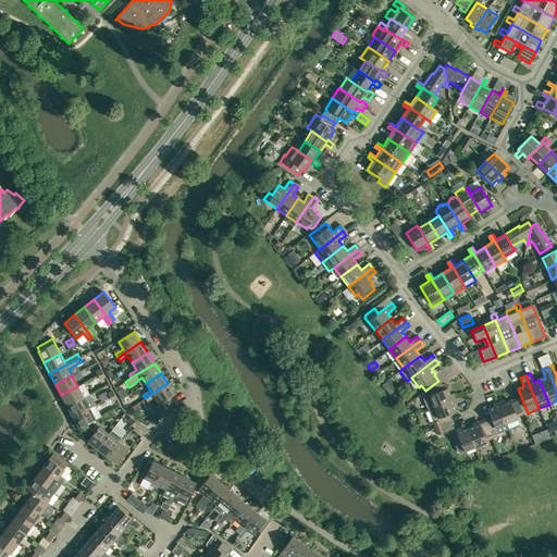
[(425,391),(421,393),(428,409),(455,398),(453,394),(450,395),(447,388),(445,390),(438,381),(425,391)]
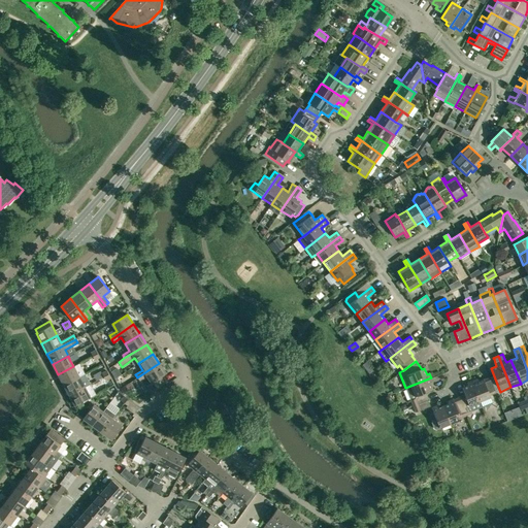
[(73,366),(58,374),(63,385),(85,373),(79,363),(73,366)]
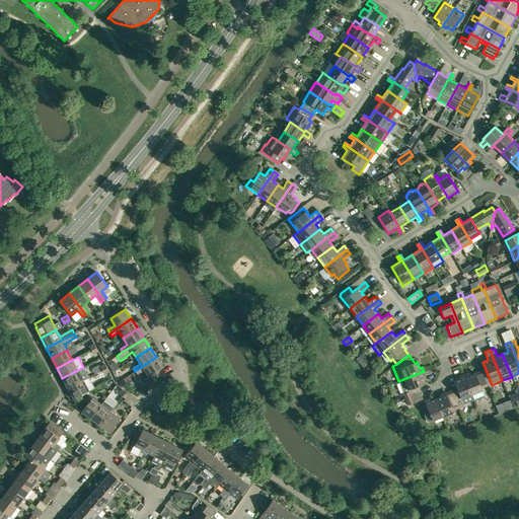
[(156,357),(135,371),(137,375),(144,370),(149,377),(163,367),(156,357)]
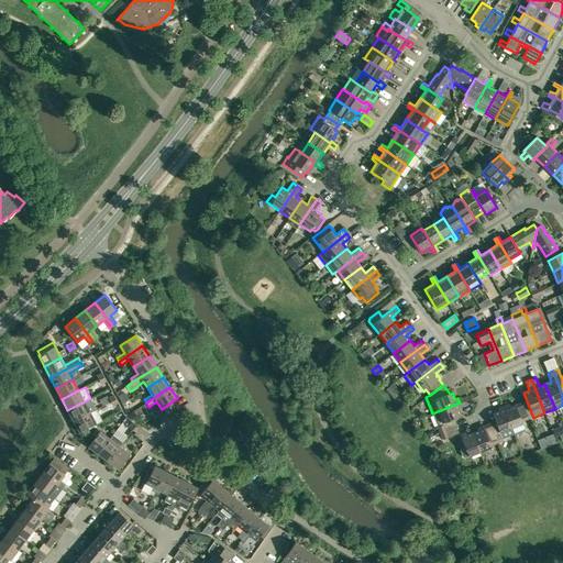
[(90,398),(67,410),(74,422),(97,409),(90,398)]
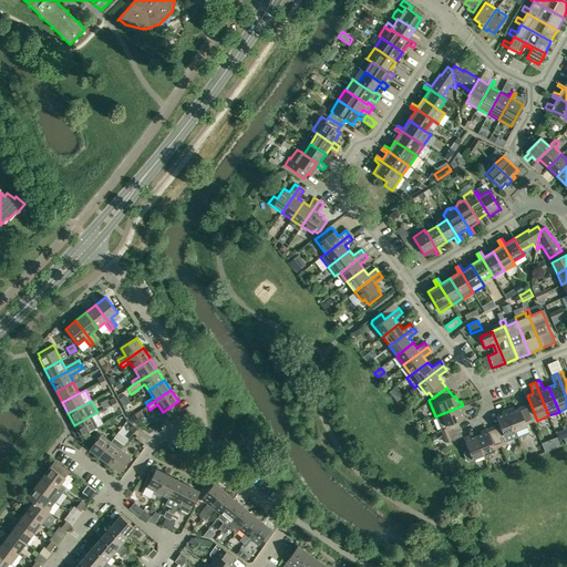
[(443,436),(460,430),(457,424),(456,422),(465,419),(462,412),(465,411),(463,405),(435,416),(441,429),(442,430),(441,431),(443,436)]
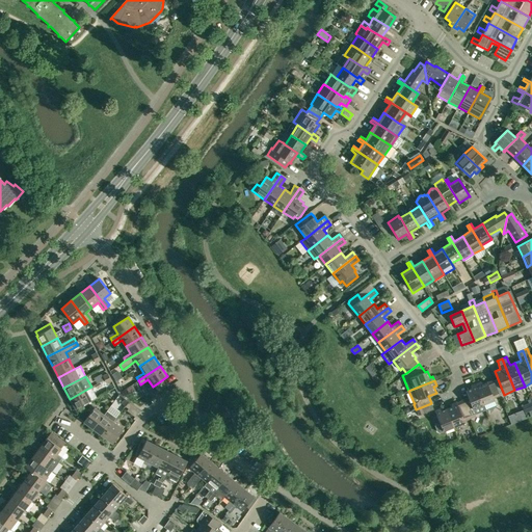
[(497,406),(495,400),(494,399),(499,396),(493,380),(487,382),(481,384),(480,382),(475,384),(486,409),(486,410),(497,406)]
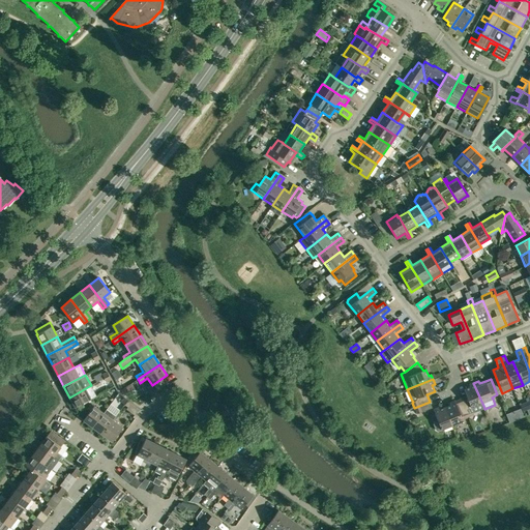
[(473,413),(484,408),(473,383),(469,385),(469,387),(464,389),(467,396),(461,400),(468,417),(473,415),(473,413)]
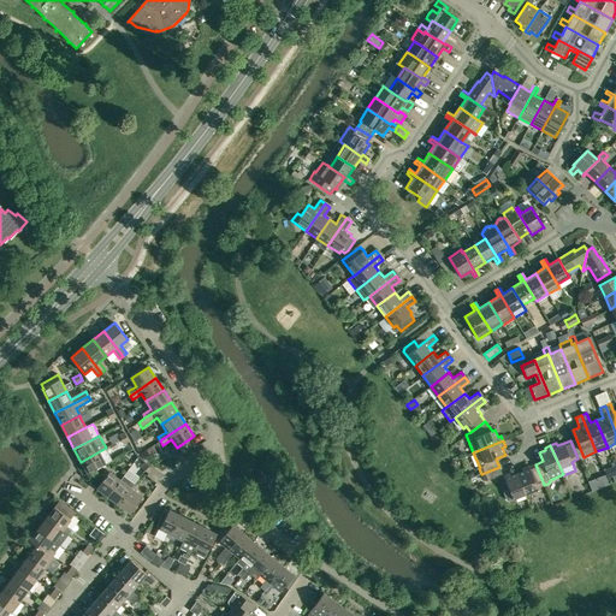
[(106,448),(81,462),(87,474),(112,460),(106,448)]
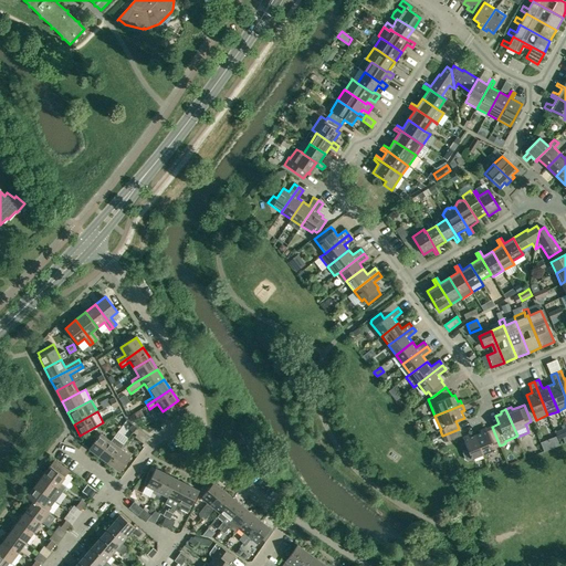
[(486,429),(485,428),(480,430),(481,433),(475,436),(483,454),(494,450),(493,448),(500,446),(492,427),(486,429)]
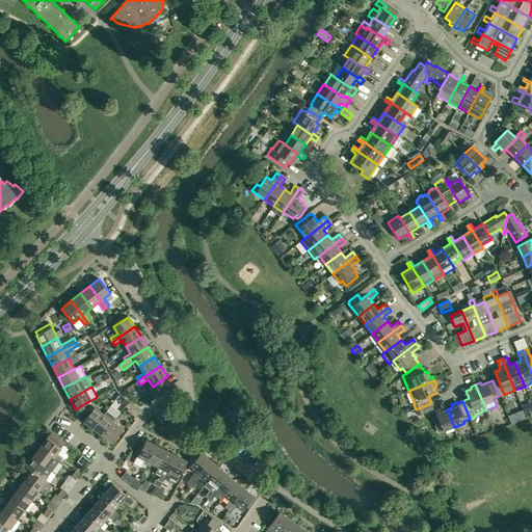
[(139,410),(128,402),(125,406),(128,408),(127,410),(135,417),(139,410)]
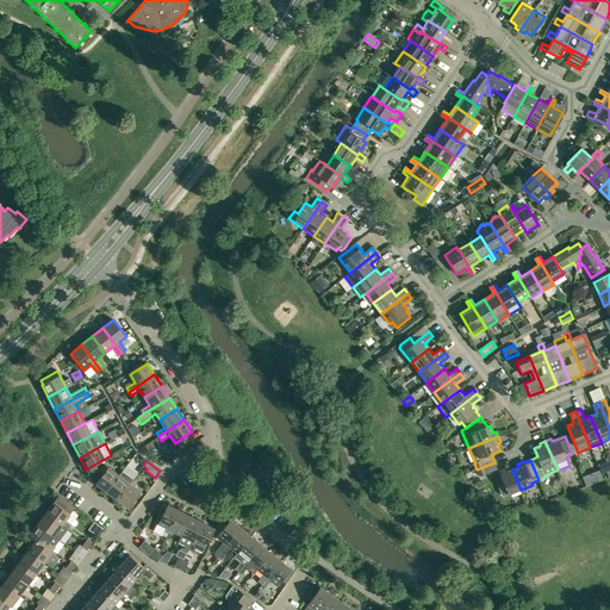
[(497,470),(495,462),(477,470),(479,477),(497,470)]
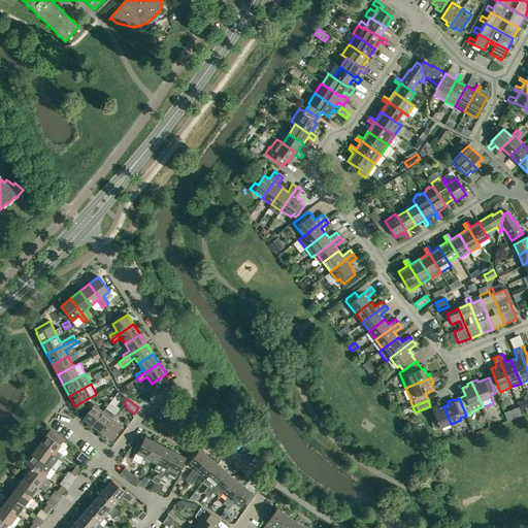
[(91,402),(88,407),(85,405),(77,414),(84,418),(83,419),(93,426),(103,411),(91,402)]
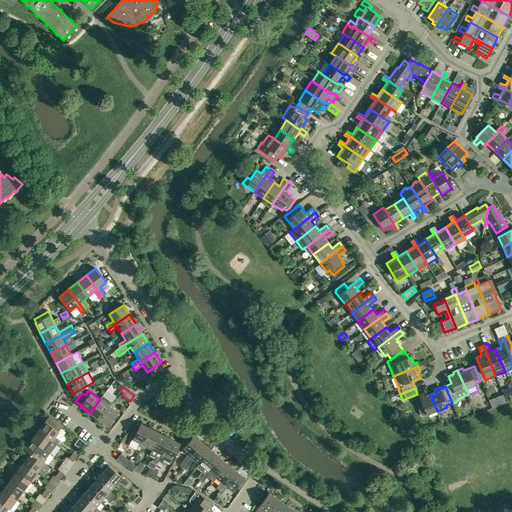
[(423,417),(437,411),(430,394),(424,396),(423,394),(418,396),(423,407),(419,408),(418,410),(421,416),(423,417)]
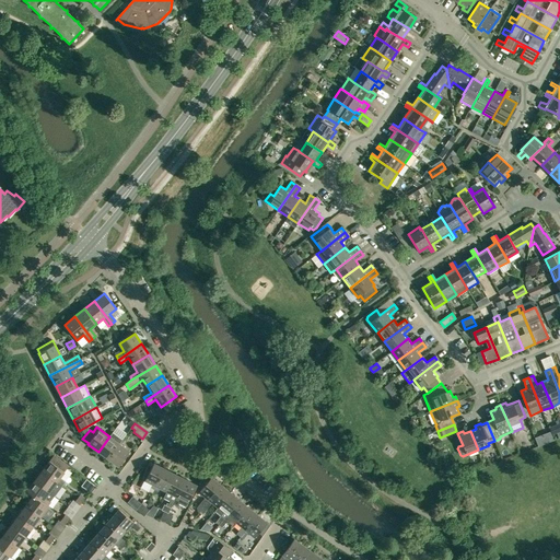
[(98,452),(108,459),(119,444),(123,440),(113,432),(109,436),(98,452)]
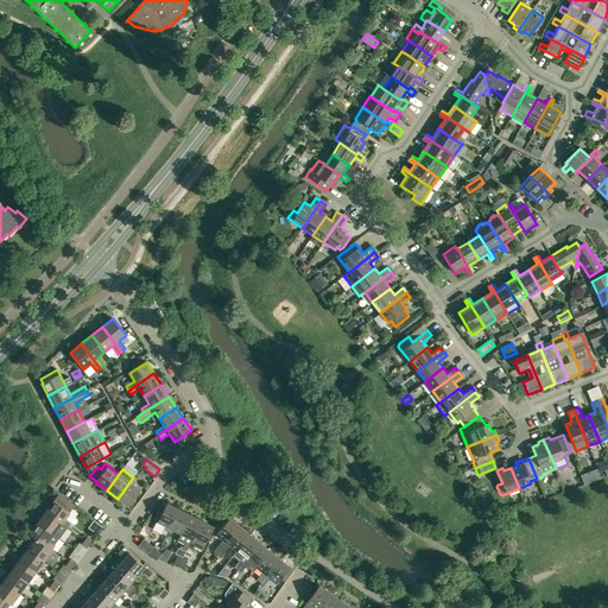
[(130,482),(118,499),(128,507),(141,491),(130,482)]
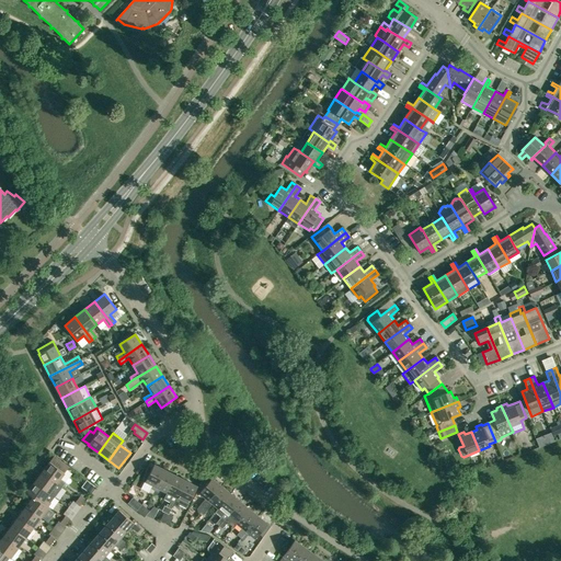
[(64,473),(68,467),(54,456),(49,461),(48,461),(41,472),(63,488),(66,483),(60,479),(64,473)]
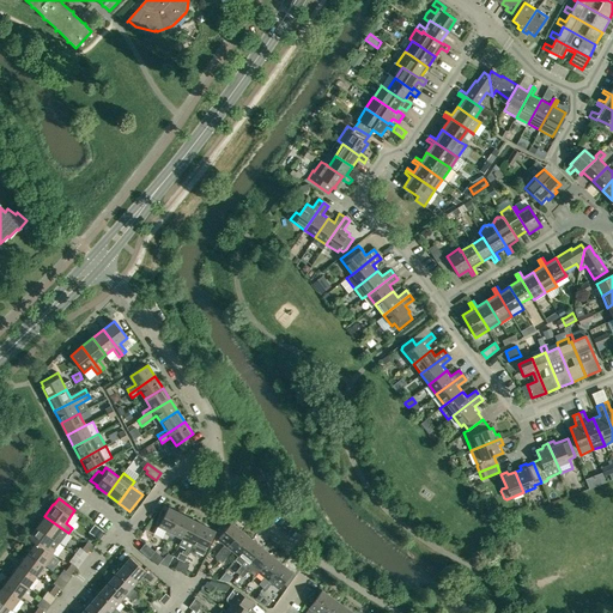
[(169,535),(181,514),(168,508),(158,527),(167,530),(164,534),(169,535)]
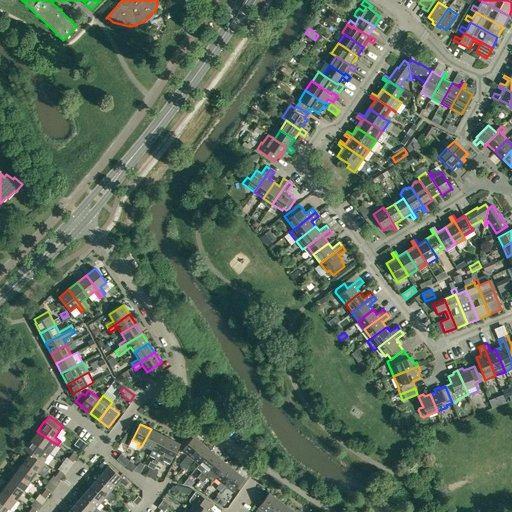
[(152,450),(160,434),(151,429),(141,447),(144,449),(145,447),(152,450)]
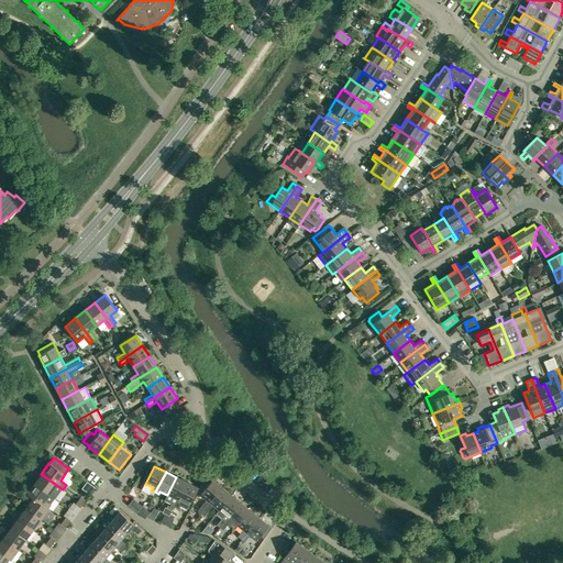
[(63,489),(41,474),(33,484),(55,500),(63,489)]
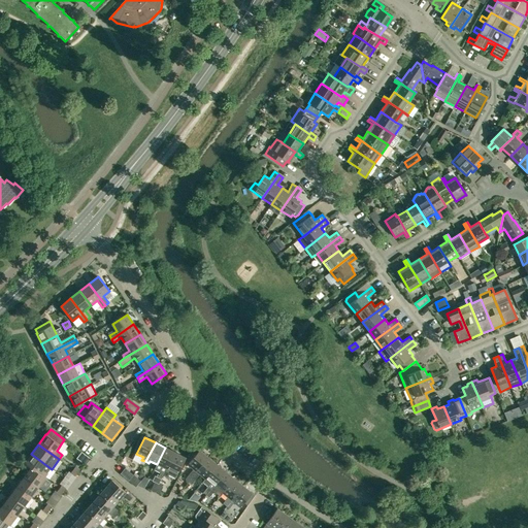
[(165,471),(175,453),(165,448),(157,464),(154,469),(161,472),(160,475),(162,476),(165,471)]
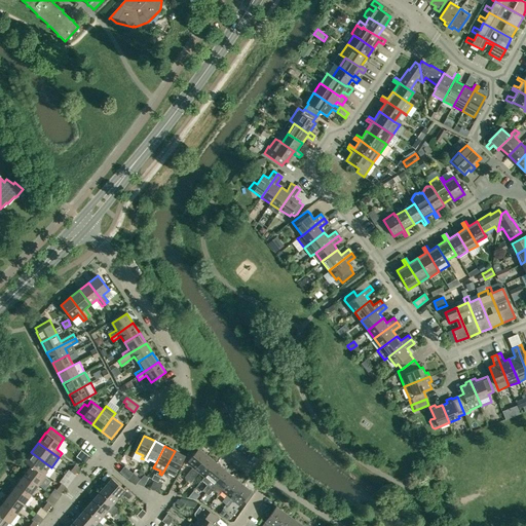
[(191,476),(208,456),(198,448),(186,462),(192,467),(188,474),(191,476)]
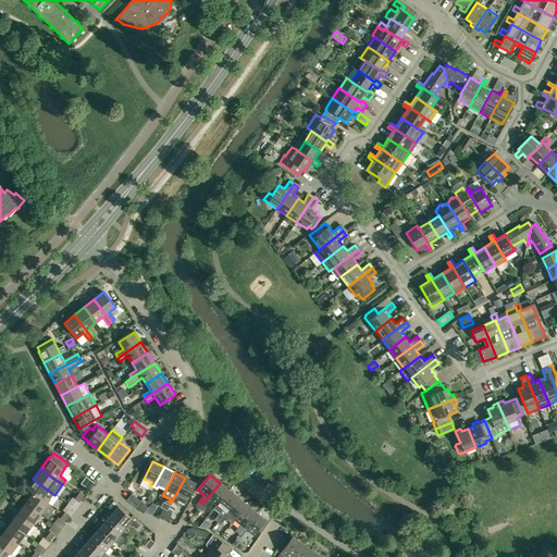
[(95,484),(86,477),(81,484),(90,491),(95,484)]
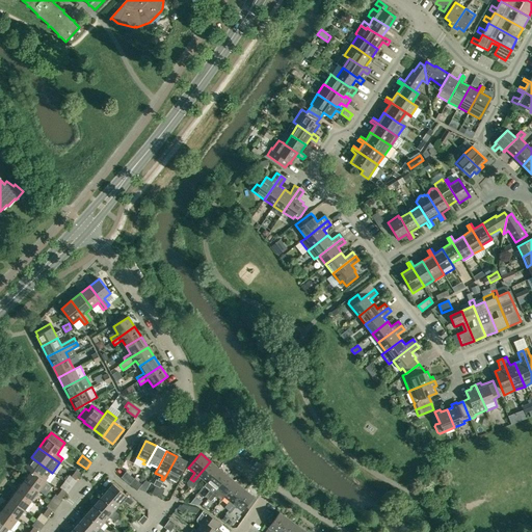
[(177,456),(166,475),(170,477),(171,475),(178,478),(187,461),(177,456)]
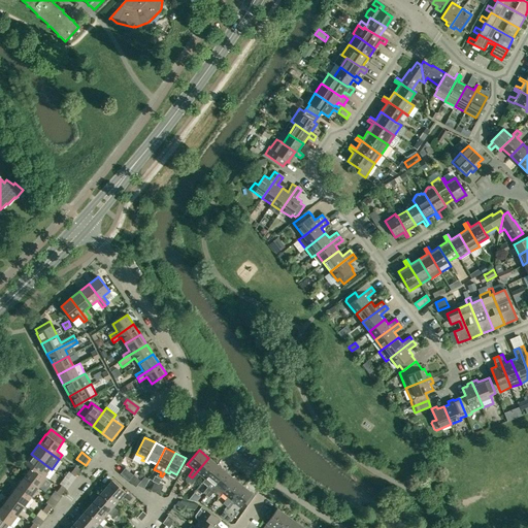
[(52,469),(31,454),(25,463),(30,467),(45,477),(52,469)]
